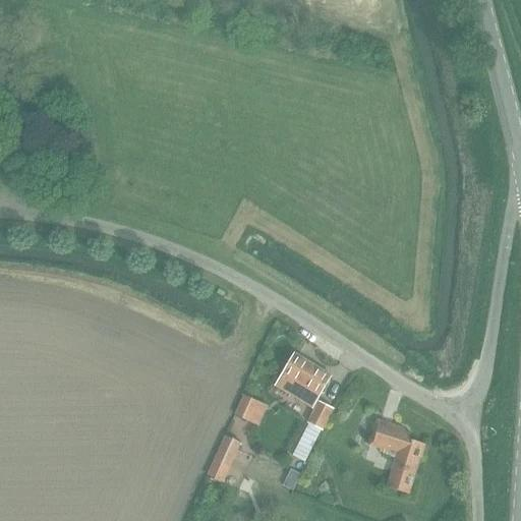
[(331,377),(294,354),(283,374),(276,387),(290,395),(296,383),(319,397),(331,377)]
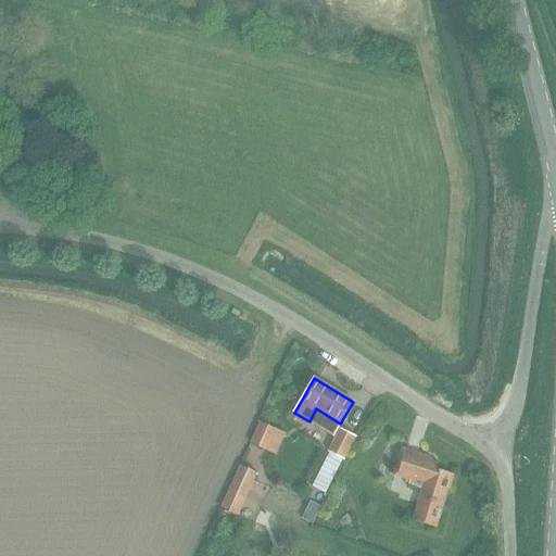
[(258,421),(250,442),(265,450),(275,429),(258,421)]
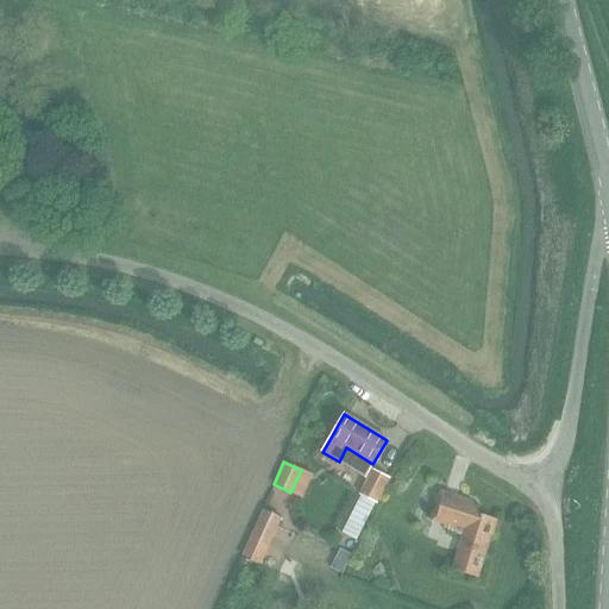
[(376,503),(389,478),(372,470),(359,495),(376,503)]
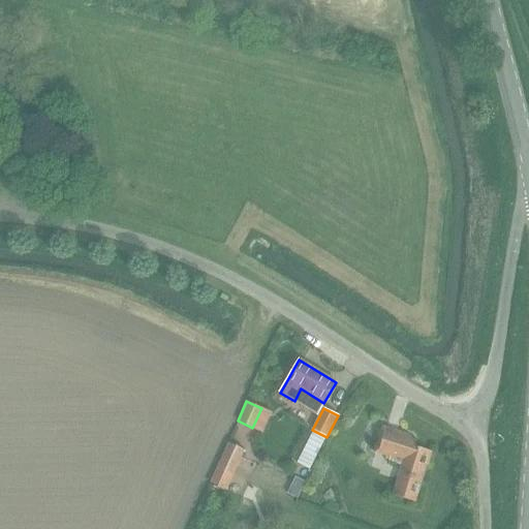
[(410,436),(382,427),(375,452),(390,457),(389,461),(401,466),(392,495),(413,501),(426,465),(427,466),(432,452),(415,446),(410,436)]
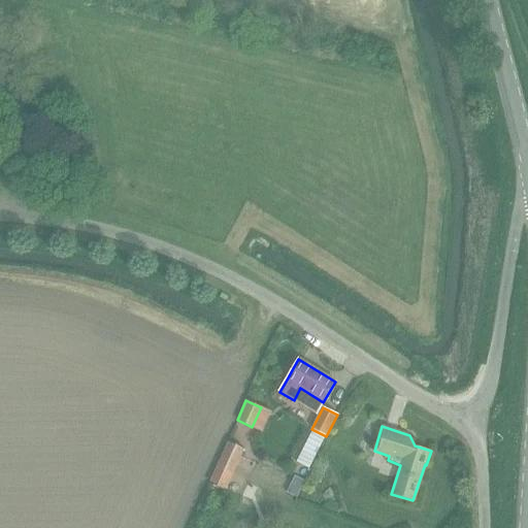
[(228,442),(217,467),(224,470),(232,454),(239,457),(243,450),(228,442)]
